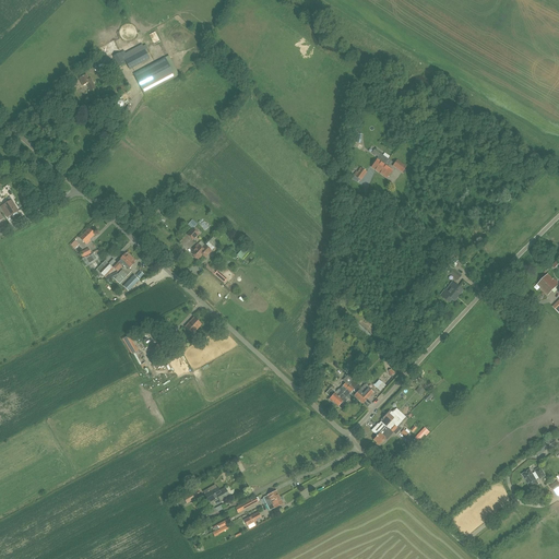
[(125,51),(121,54),(126,60),(144,50),(147,48),(145,45),(143,46),(142,45),(126,54),(125,51)]
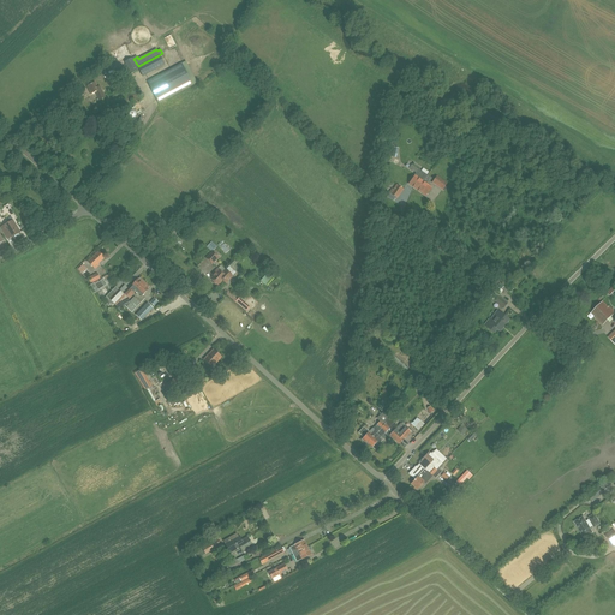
[(143,77),(165,65),(159,55),(138,66),(143,77)]
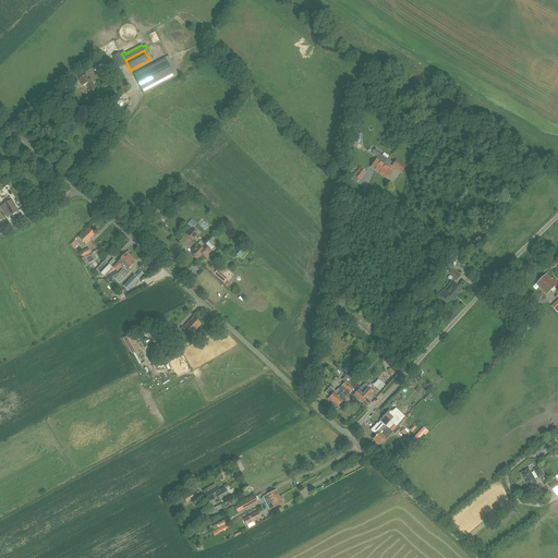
[(119,67),(125,63),(120,53),(113,57),(119,67)]
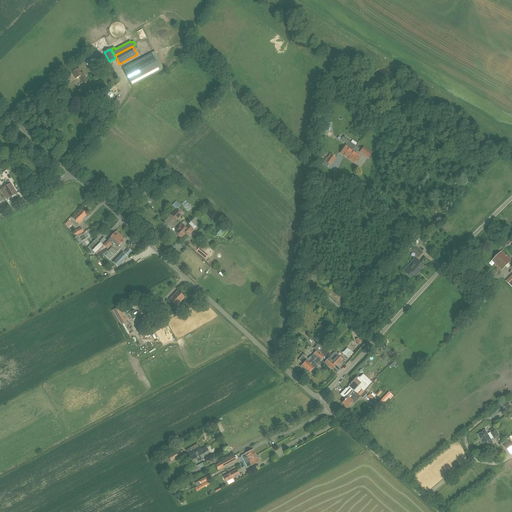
[(132,85),(160,71),(151,53),(123,68),(132,85)]
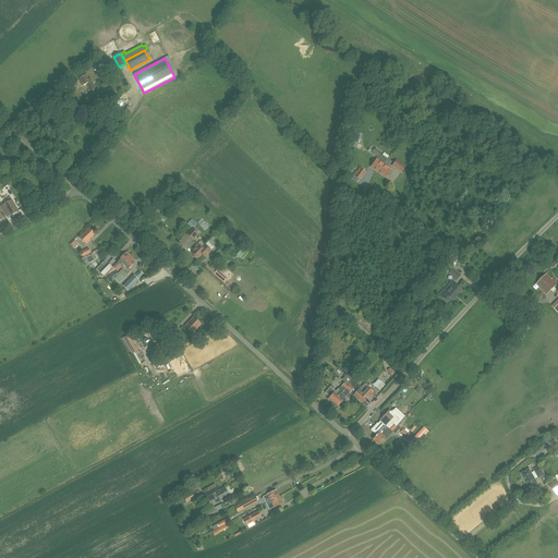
[(91,79),(88,80),(86,74),(80,77),(83,85),(86,84),(89,91),(96,88),(91,79)]
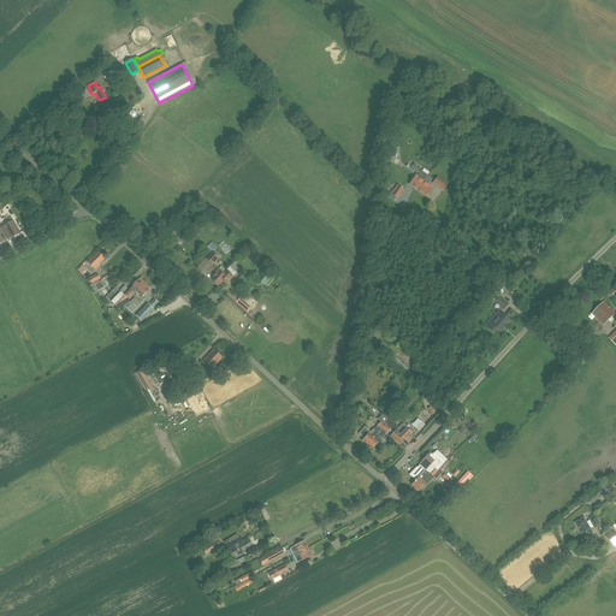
[(415,177),(410,184),(419,190),(427,177),(428,176),(420,170),(413,165),(410,169),(418,173),(415,176),(415,177)]
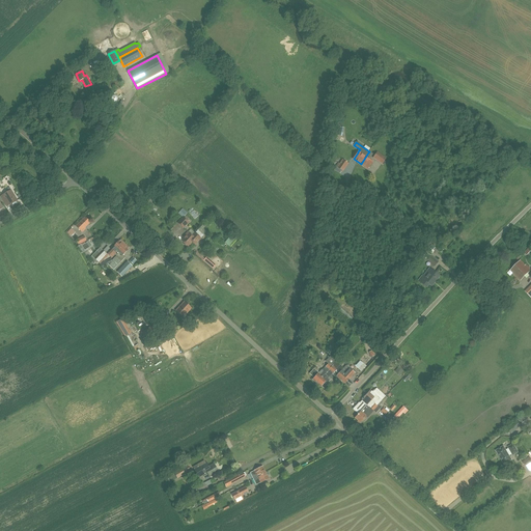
[(368,152),(361,164),(367,169),(372,162),(367,159),(369,157),(370,158),(372,154),(369,151),(368,152)]
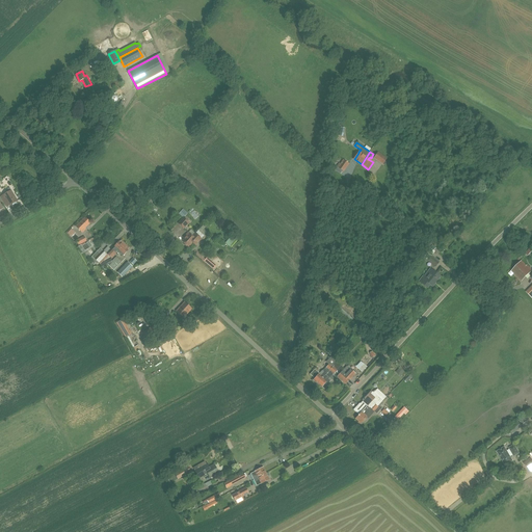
[(378,153),(374,158),(382,163),(384,164),(386,162),(384,161),(387,158),(378,153)]
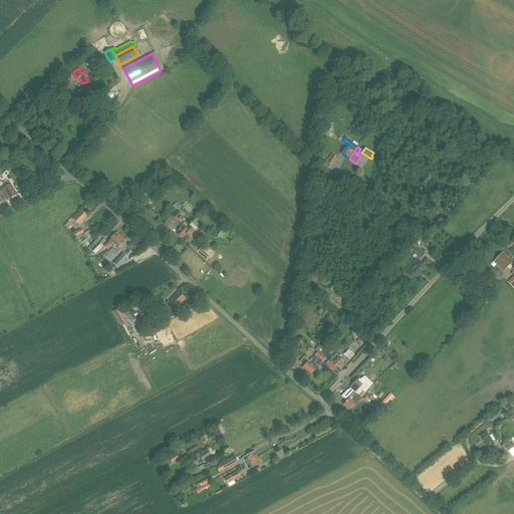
[(331,155),(328,159),(327,158),(325,161),(331,165),(336,158),(331,155)]
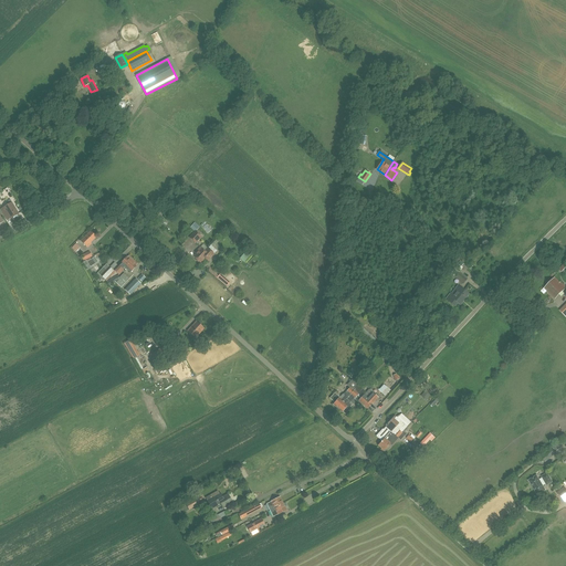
[(19,213),(12,203),(12,202),(1,209),(6,218),(9,216),(10,219),(13,217),(14,218),(18,216),(17,215),(19,213)]
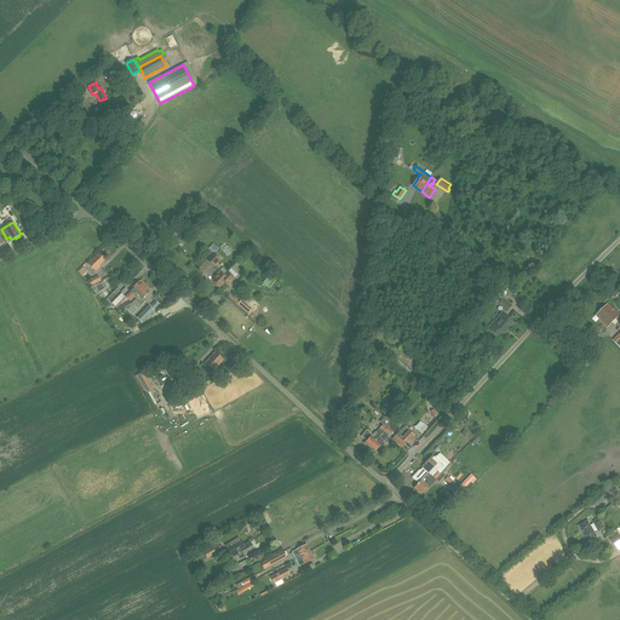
[(99,253),(89,264),(95,270),(96,271),(101,267),(98,265),(105,259),(99,253)]
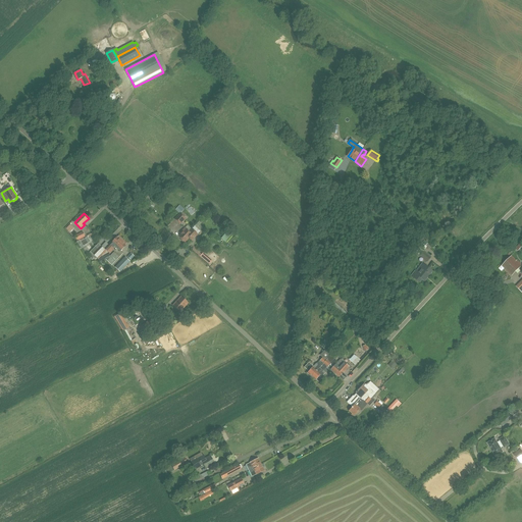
[(179,224),(186,218),(180,213),(174,219),(179,224)]
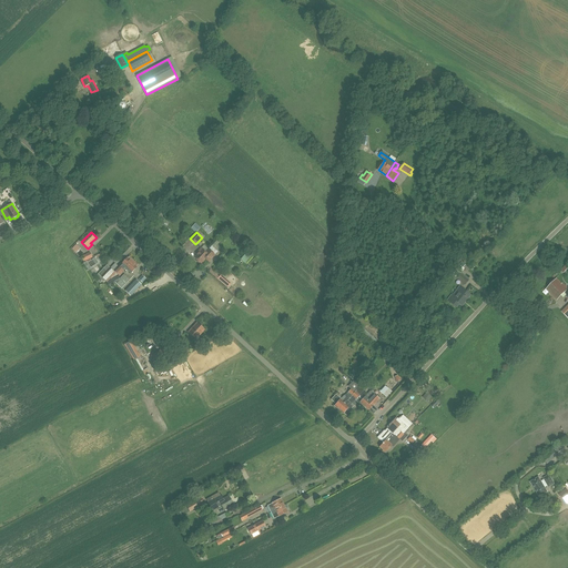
[(209,250),(204,245),(199,252),(199,253),(194,257),(196,260),(196,262),(199,263),(200,263),(201,263),(205,259),(209,262),(217,252),(212,246),(209,250)]
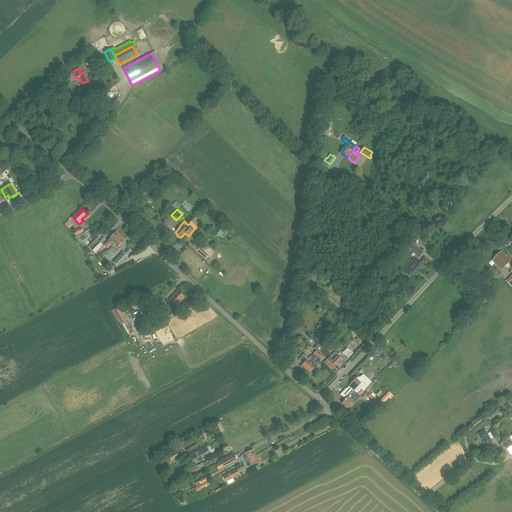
[(70,233),(73,237),(83,232),(81,227),(73,232),(70,233)]
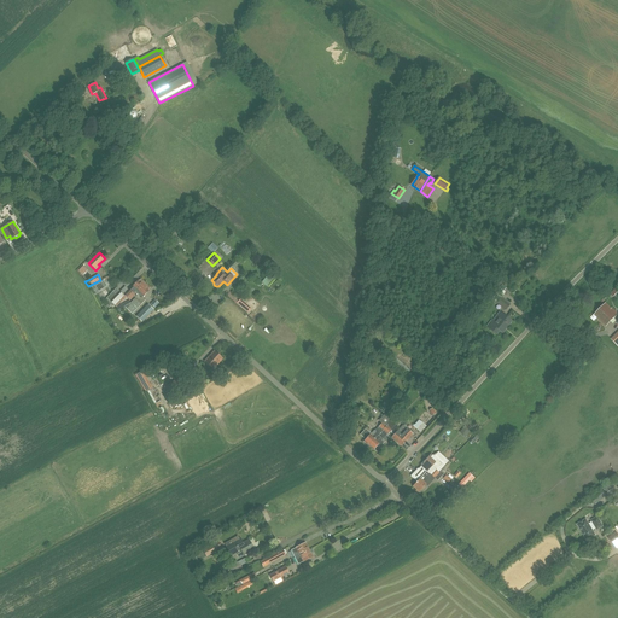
[(129,290),(124,295),(127,297),(128,298),(130,299),(134,296),(133,296),(138,291),(145,284),(143,281),(141,281),(140,281),(139,280),(129,290)]
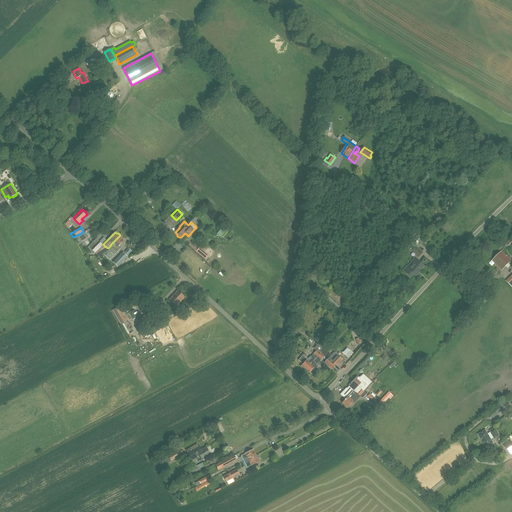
[(107,249),(96,255),(98,259),(104,255),(109,252),(113,255),(114,256),(121,249),(119,246),(124,241),(123,240),(122,239),(123,238),(120,235),(114,241),(110,245),(111,245),(112,246),(108,251),(107,249)]
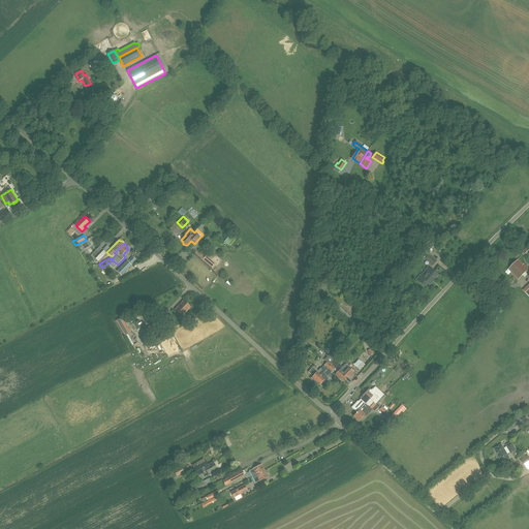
[(107,254),(102,250),(95,258),(100,262),(107,254)]
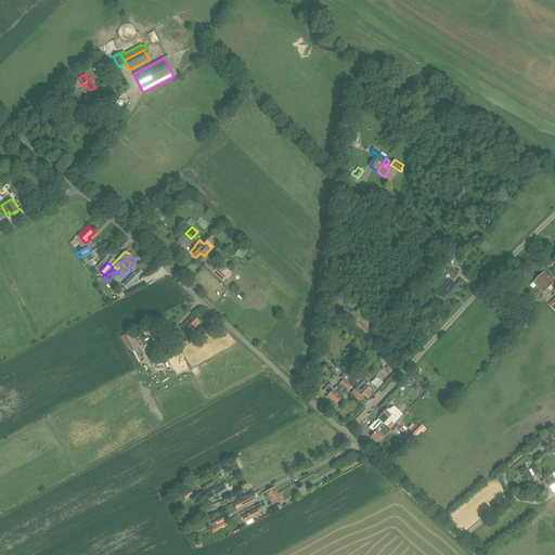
[(450,268),(447,272),(454,279),(457,273),(450,268)]
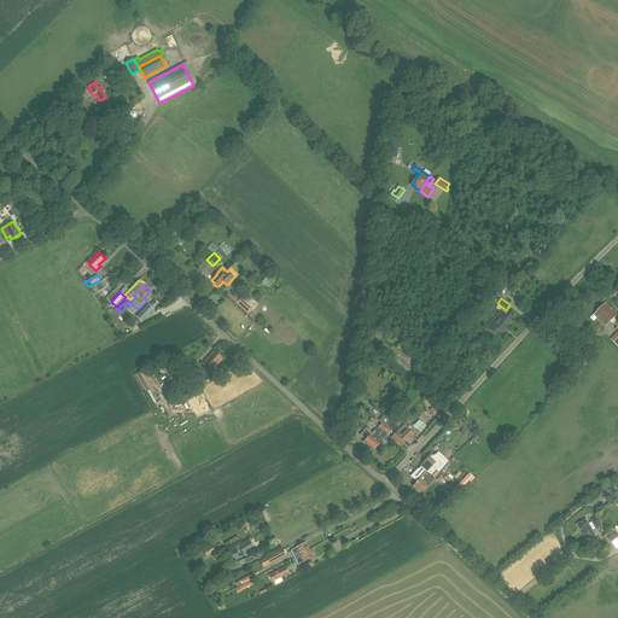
[(238,301),(235,303),(246,313),(249,309),(238,301)]
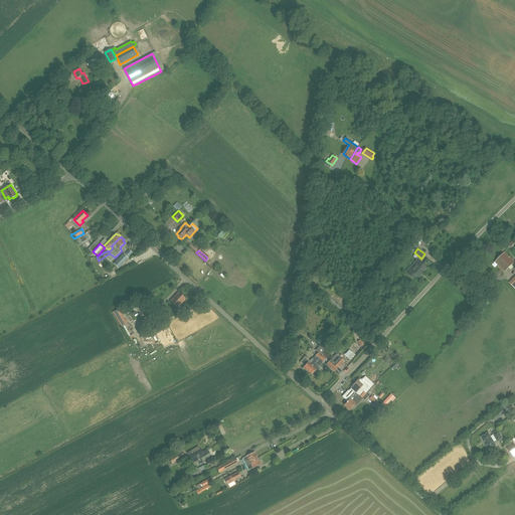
[(496,263),(505,272),(514,263),(505,252),(496,263)]
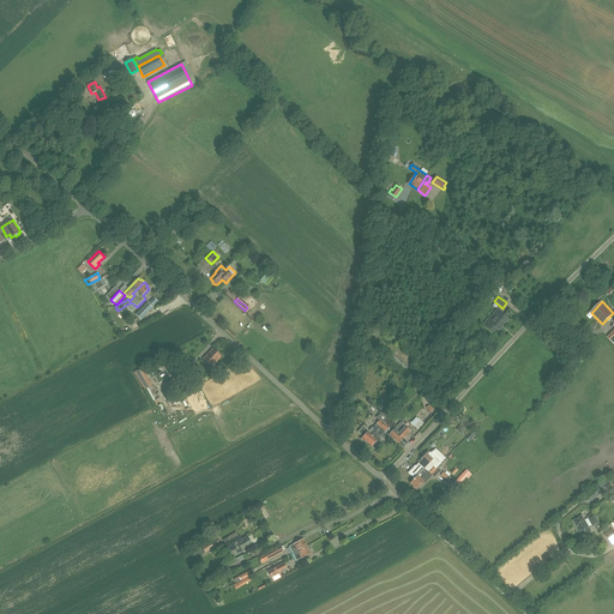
[(148,302),(140,309),(145,315),(152,308),(148,302)]
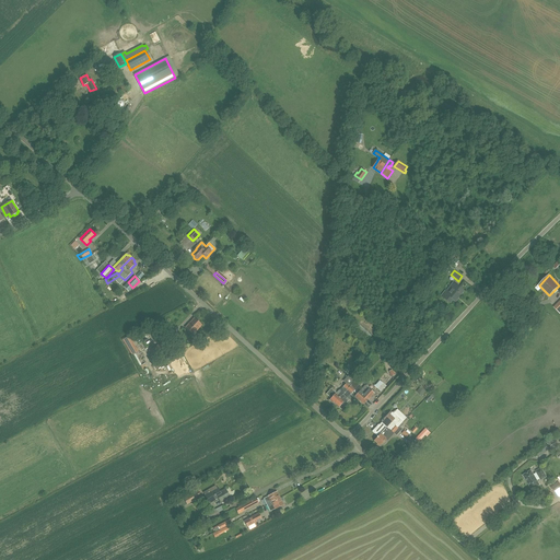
[(459,293),(461,294),(464,291),(452,282),(441,296),(450,302),(453,299),(454,301),(459,293)]
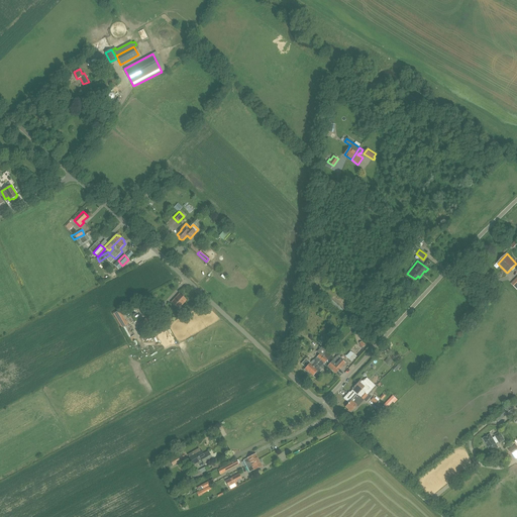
[(180,294),(172,303),(178,309),(186,300),(180,294)]
